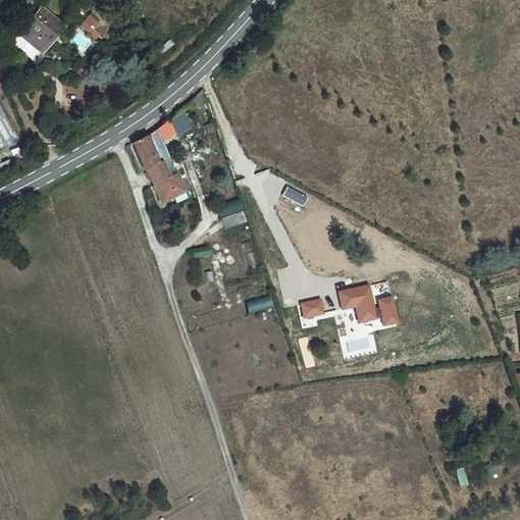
[(62,28),(41,10),(18,33),(37,51),(47,40),(49,42),(62,28)]
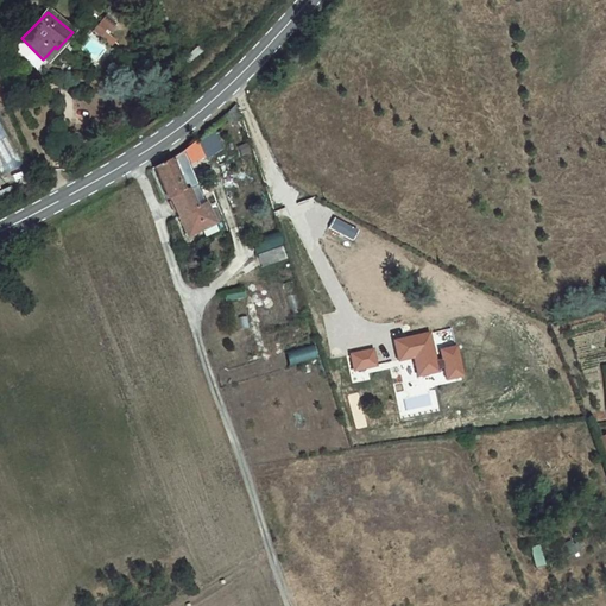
[(245,118),(239,101),(228,111),(233,124),(246,119),(245,118)]
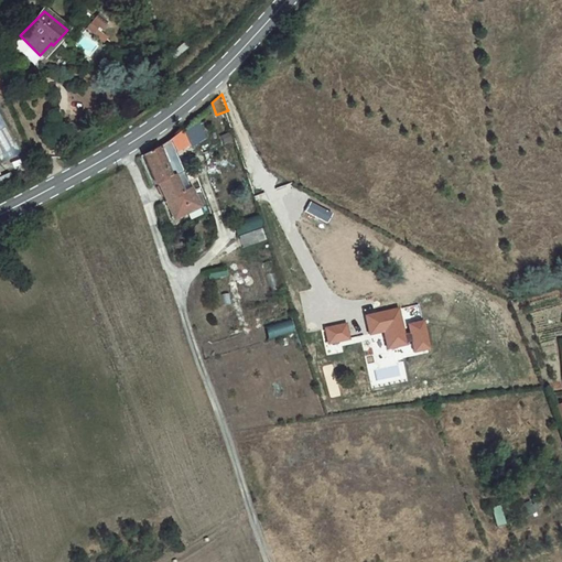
[(22,151),(0,108),(0,157),(2,161),(22,151)]
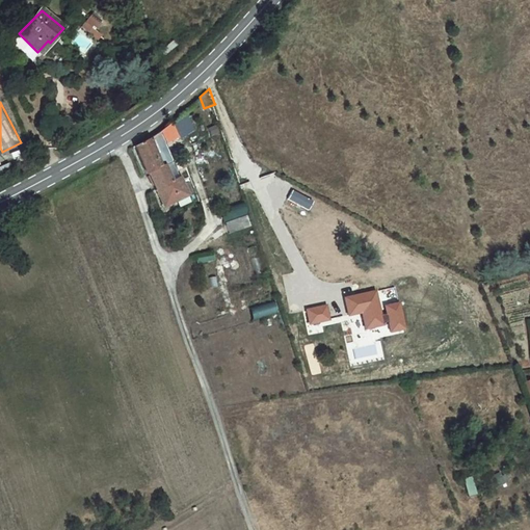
[(178,134),(180,138),(197,128),(186,108),(163,129),(169,139),(178,134)]
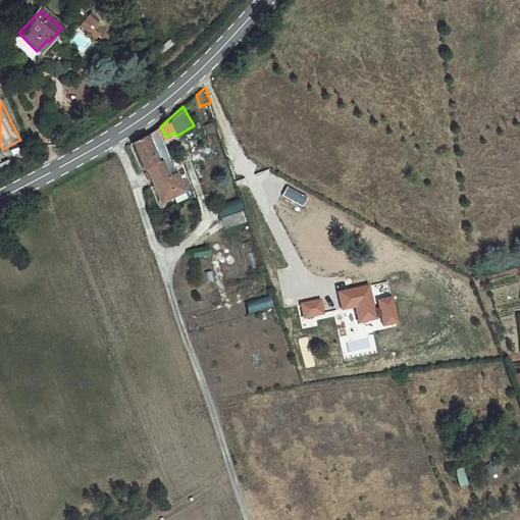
[(158,137),(155,131),(141,142),(136,145),(141,158),(156,150),(164,144),(160,135),(158,137)]
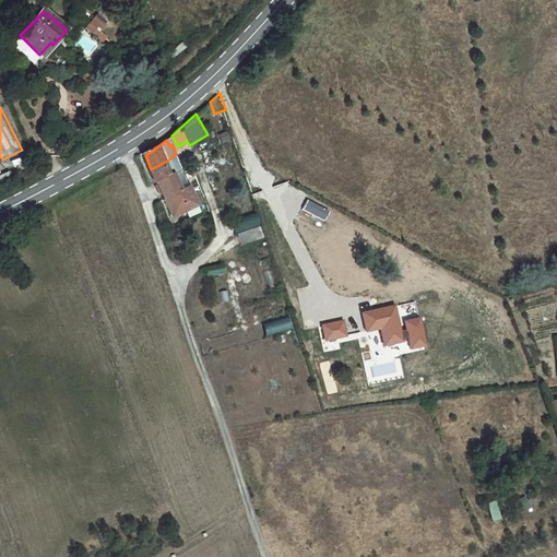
[(176,182),(167,161),(151,169),(160,189),(168,186),(170,191),(181,189),(189,187),(188,180),(176,182)]
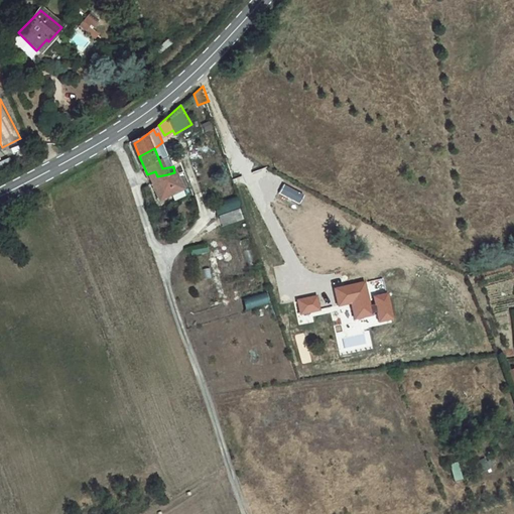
[(177,184),(174,172),(167,174),(157,176),(160,189),(177,184)]
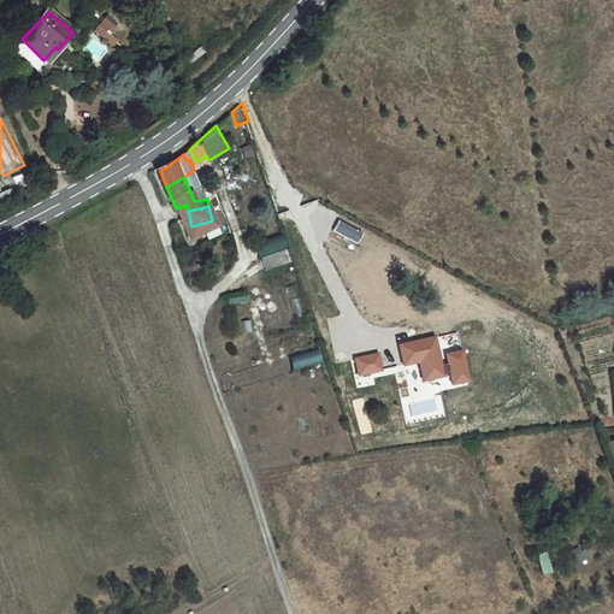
[(360,241),(366,230),(343,219),(337,229),(360,241)]
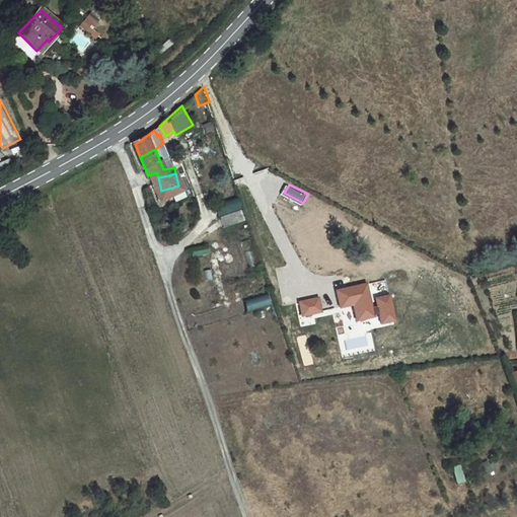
[(236,197),(223,202),(226,211),(239,206),(236,197)]
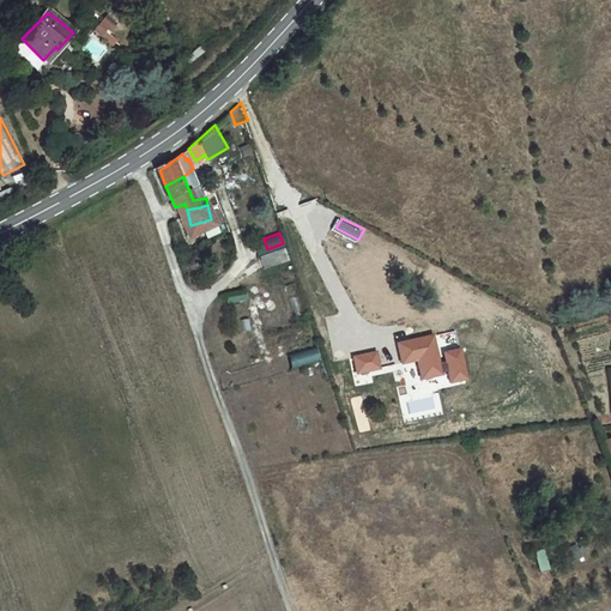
[(284,262),(284,249),(259,250),(260,264),(284,262)]
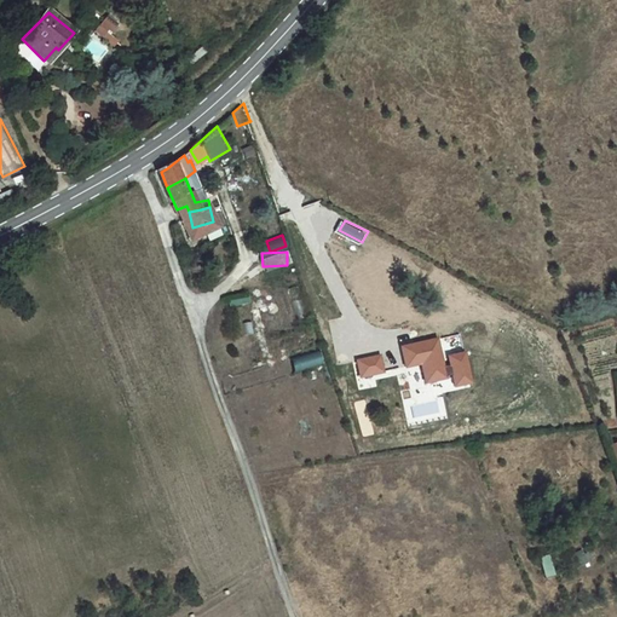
[(440,335),(405,344),(410,367),(427,363),(431,378),(449,373),(440,335)]
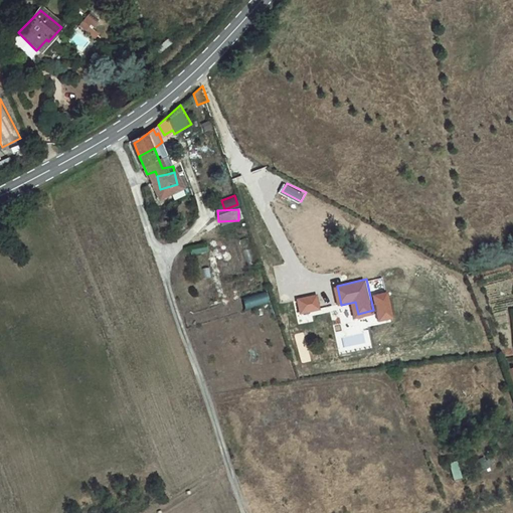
[(243,308),(267,302),(264,290),(240,296),(243,308)]
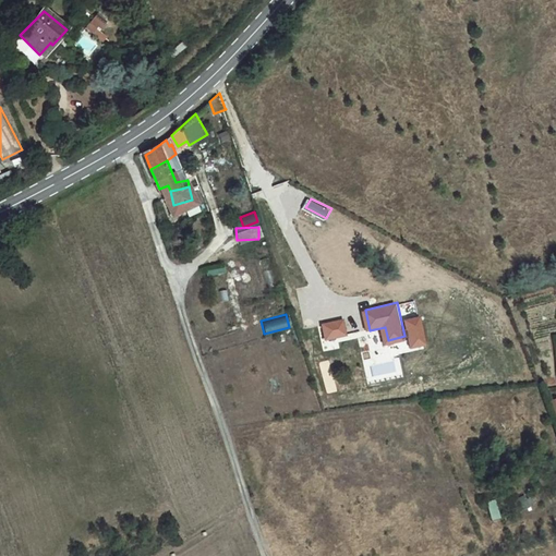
[(423,316),(409,319),(414,346),(428,342),(423,316)]
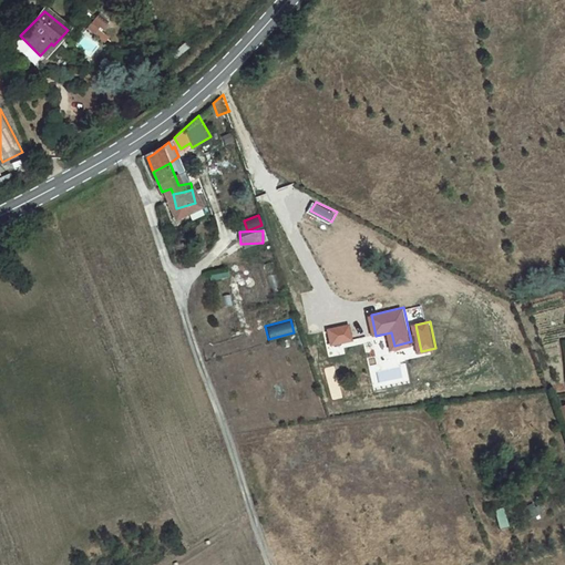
[(350,324),(330,328),(334,342),(353,338),(350,324)]
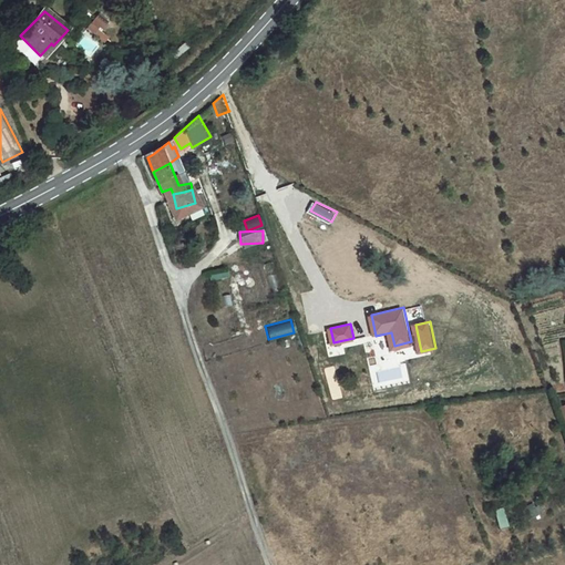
[(527,520),(541,512),(534,500),(521,507),(527,520)]
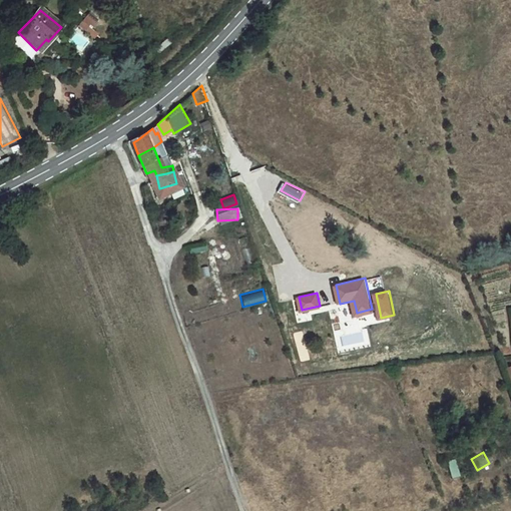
[(447,460),(451,477),(458,475),(454,459),(447,460)]
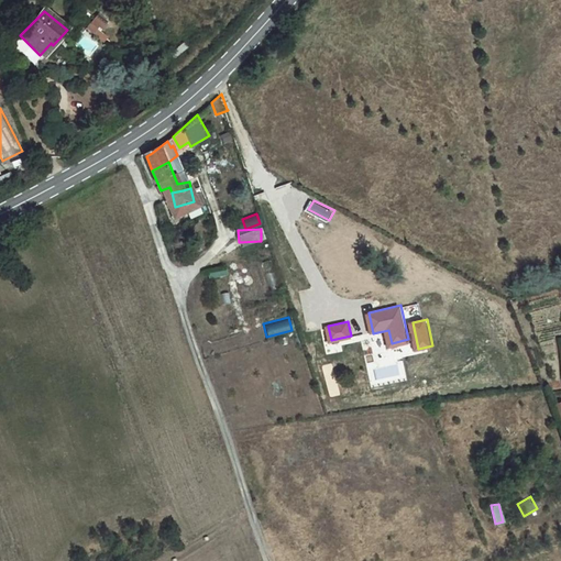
All buildings are outlined.
